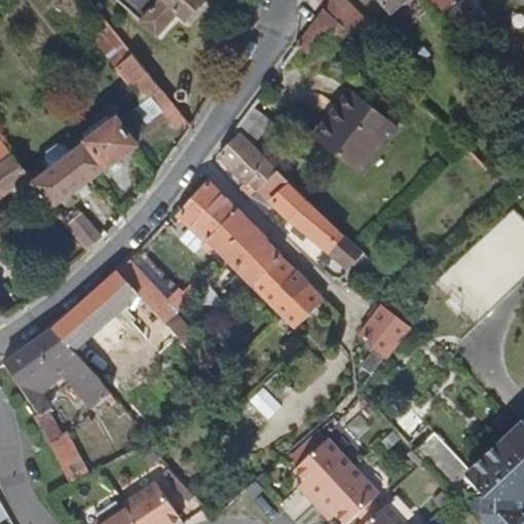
[(185,20),(201,0),(117,0),(156,34),(176,11),(185,20)]
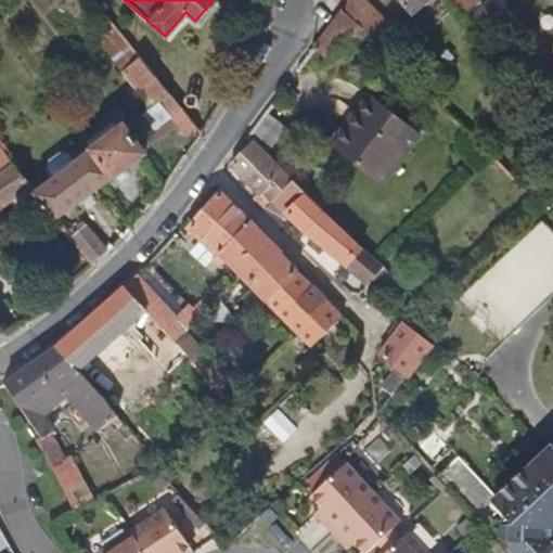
[(395,28),(364,0),(345,0),(339,9),(377,43),(395,28)]
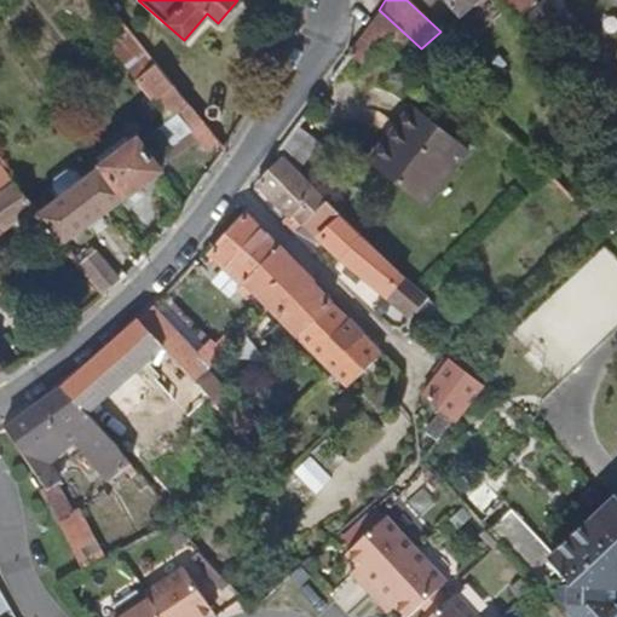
[(445,0),(460,15),(476,0),(445,0)]
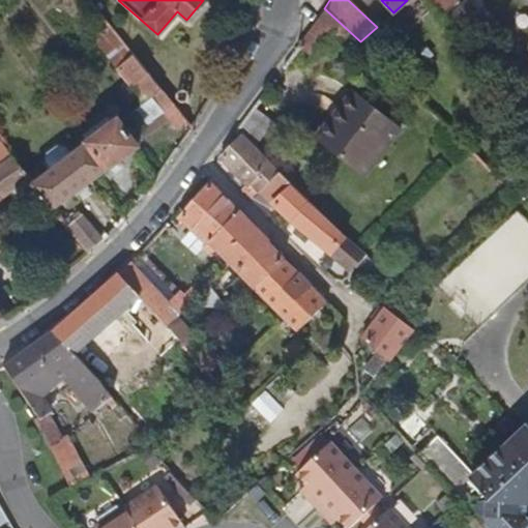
[(430,0),(442,13),(457,0),(430,0)]
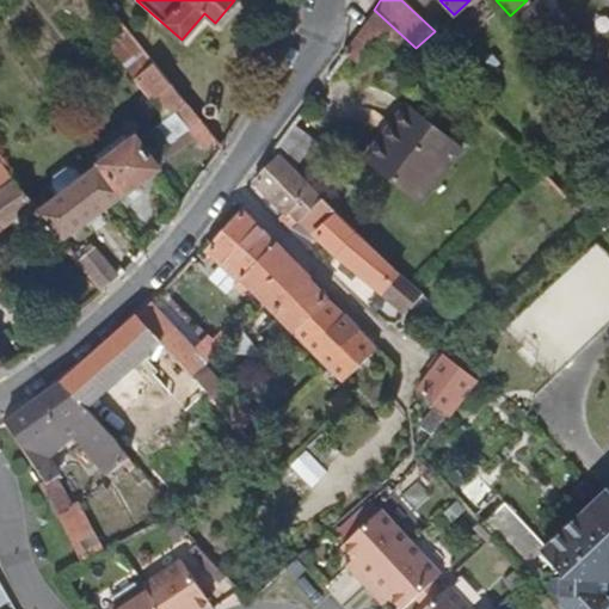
[(416,48),(374,10),(373,10),(348,43),(343,50),(362,66),(373,53),(380,57),(386,50),(401,63),(416,48)]
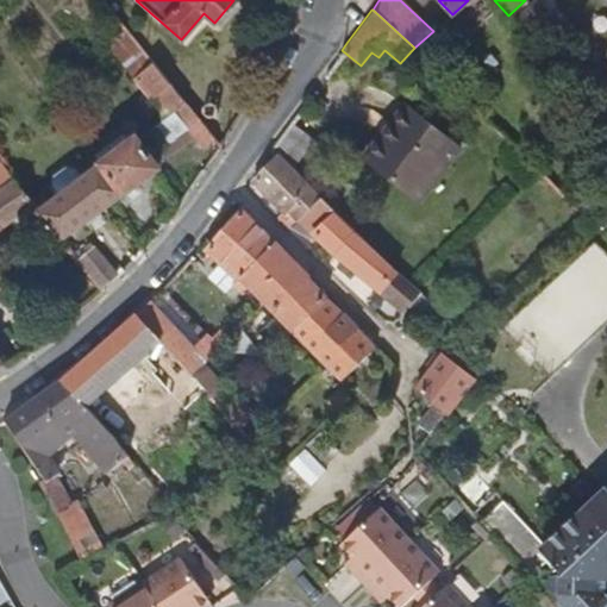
[(149,95),(168,81),(125,29),(107,43),(149,95)]
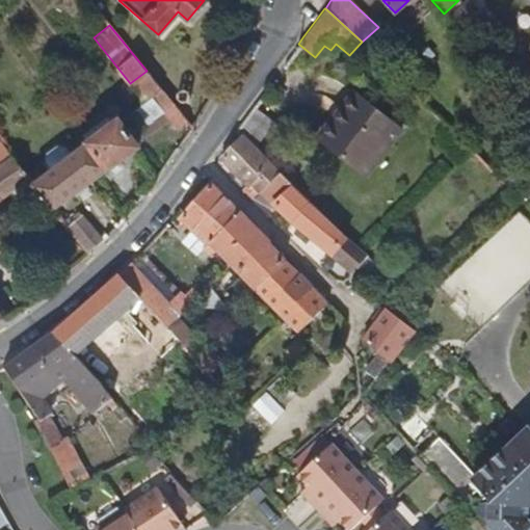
[(152,98),(162,89),(147,71),(130,83),(144,101),(129,113),(141,128),(142,127),(148,133),(167,117),(152,98)]
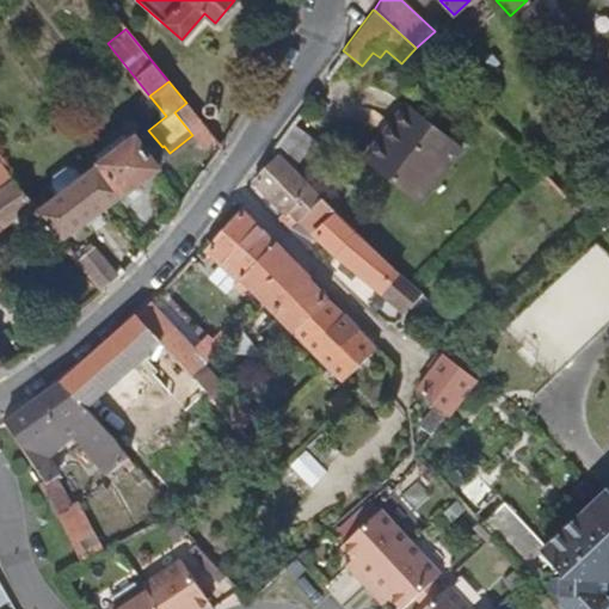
[(214,136),(186,103),(174,112),(192,135),(202,146),(214,136)]
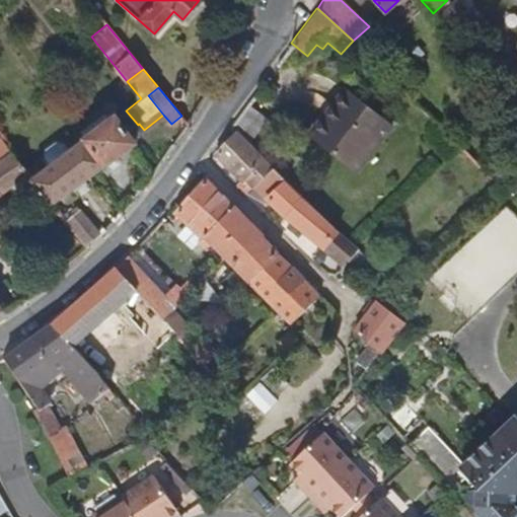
[(388,131),(347,91),(333,104),(337,108),(329,117),(325,113),(308,131),(342,162),(366,136),(375,145),(388,131)]
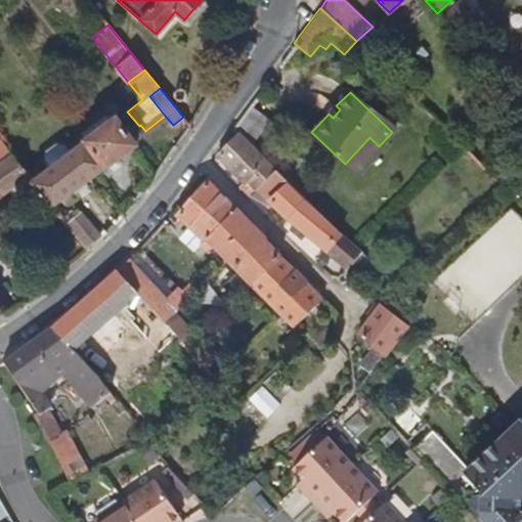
[(103,164),(133,142),(115,116),(84,138),(103,164)]
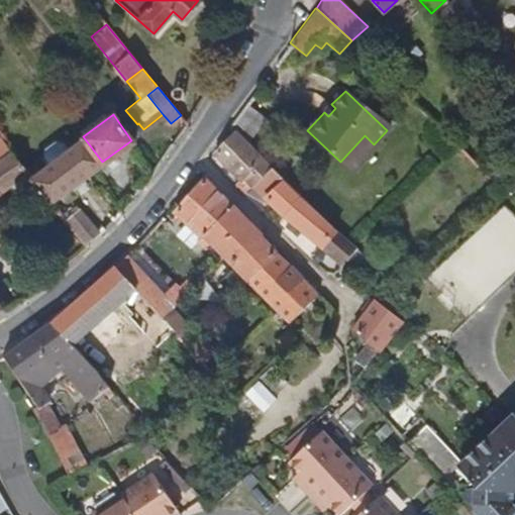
[(271,167),(231,131),(213,150),(238,178),(232,184),(242,194),(247,189),(271,167)]
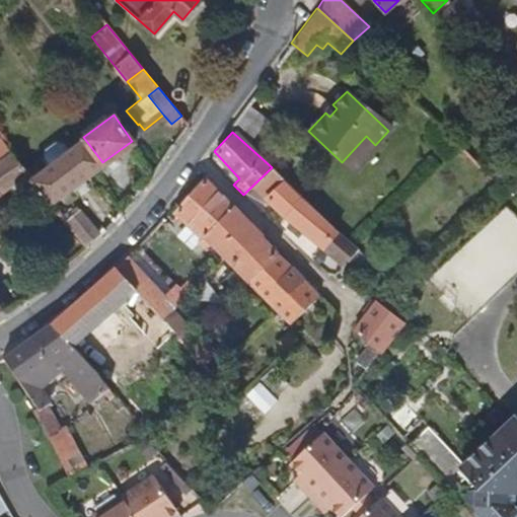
[(351,171),(375,145),(366,136),(342,162),(351,171)]
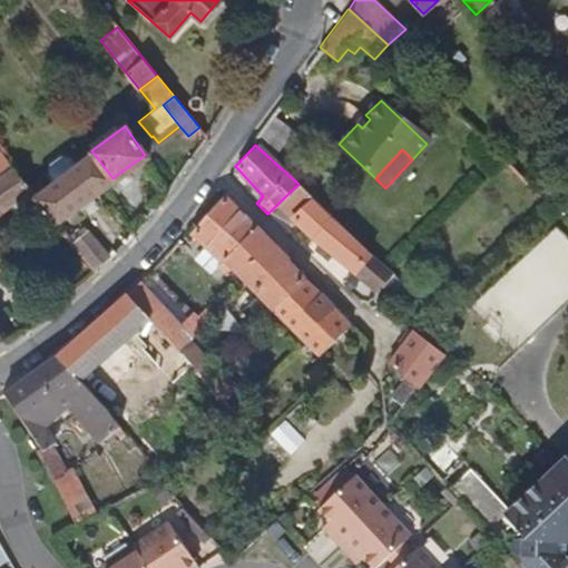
[(56,222),(100,188),(113,178),(91,150),(72,165),(65,155),(58,153),(46,162),(45,170),(51,179),(32,195),(37,202),(38,199),(56,222)]
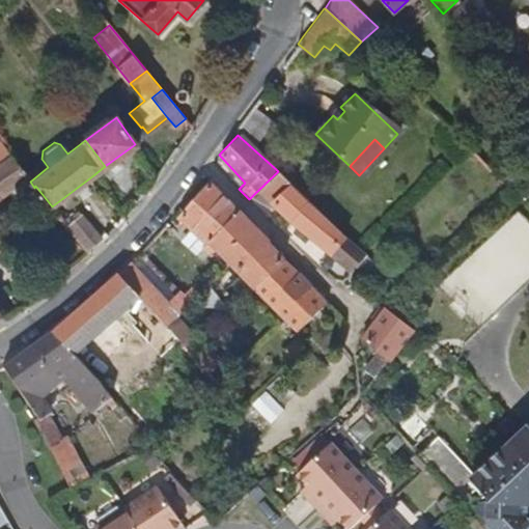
[(0,161),(9,154),(0,141),(0,161)]
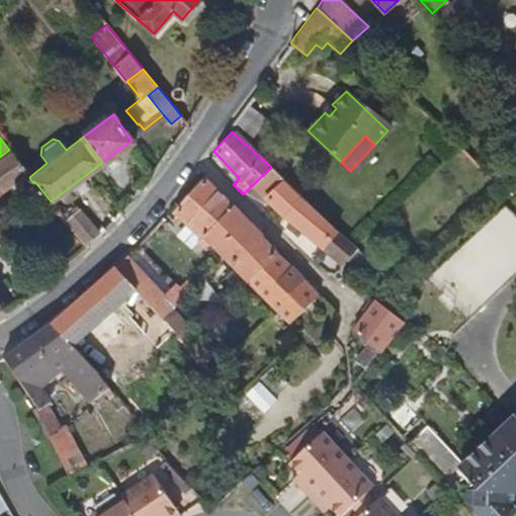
[(27,172),(9,150),(0,157),(0,191),(27,172)]
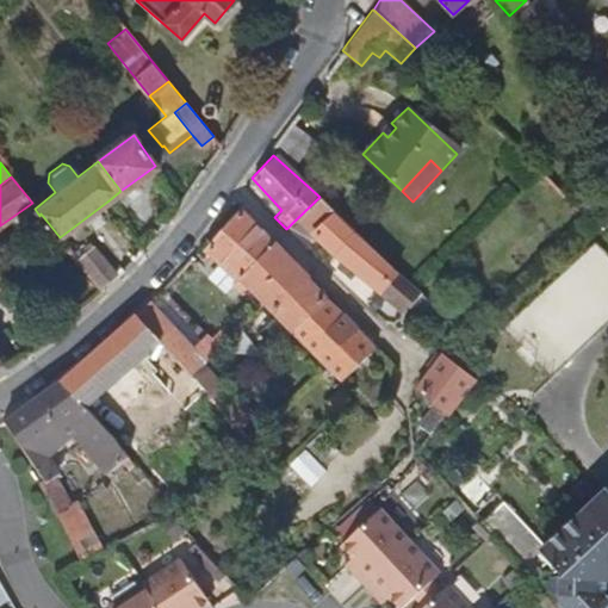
[(397,266),(320,197),(292,223),(310,240),(314,236),(379,287),(397,266)]
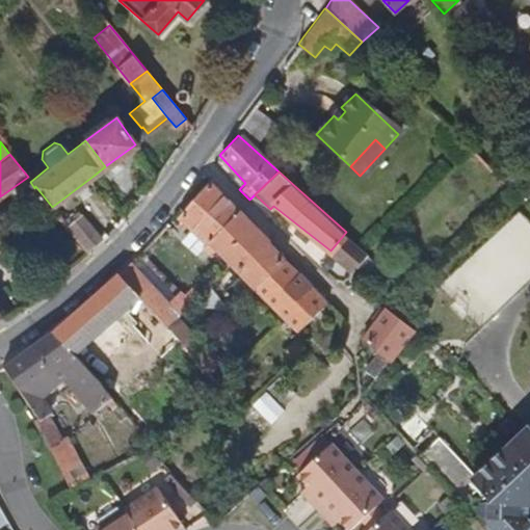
[(211,245),(240,212),(210,182),(177,218),(209,248),(211,245)]
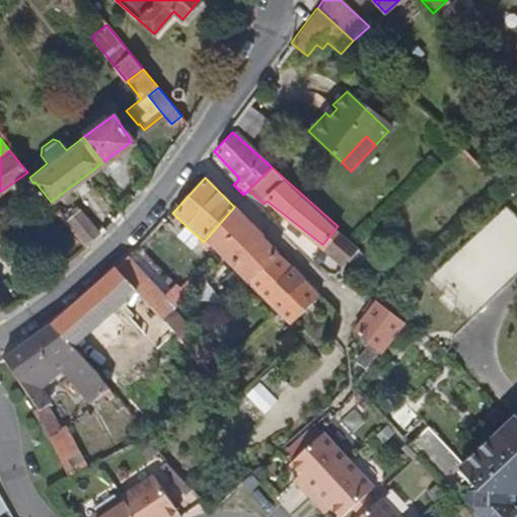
[(278,252),(260,236),(263,234),(234,207),(206,239),(226,257),(251,281),(278,252)]
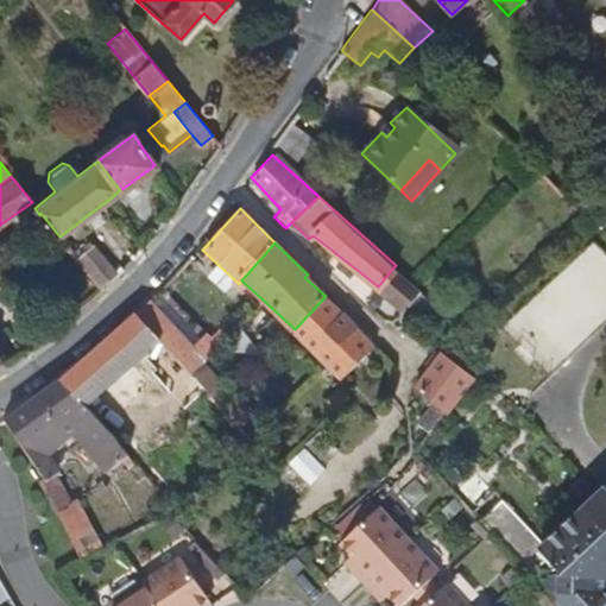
[(114,273),(89,245),(75,256),(100,286),(114,273)]
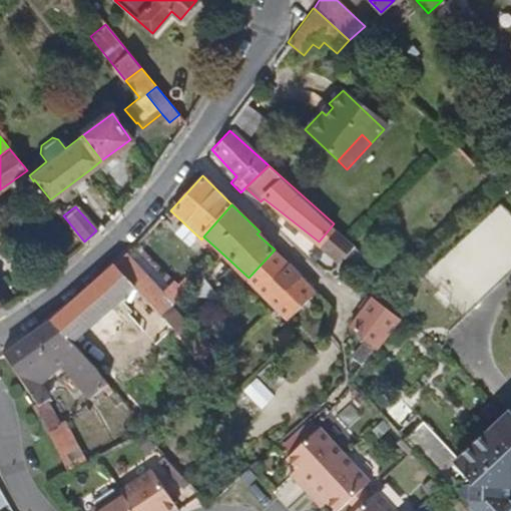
[(356,242),(334,223),(319,241),(341,260),(356,242)]
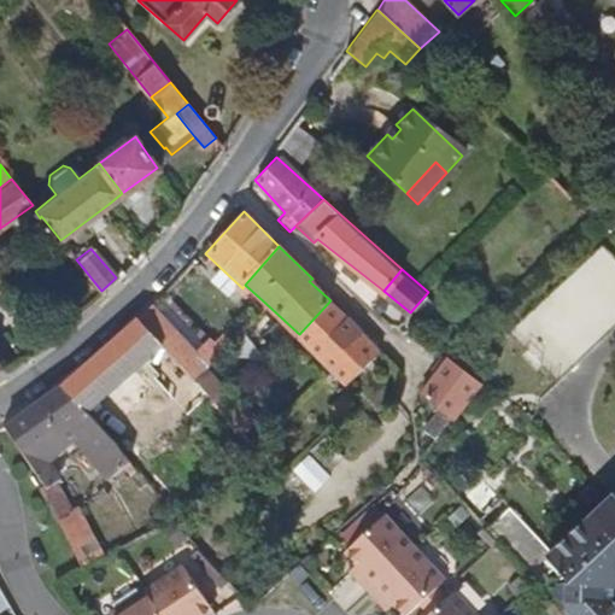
[(382,347),(331,300),(299,334),(353,382),(382,347)]
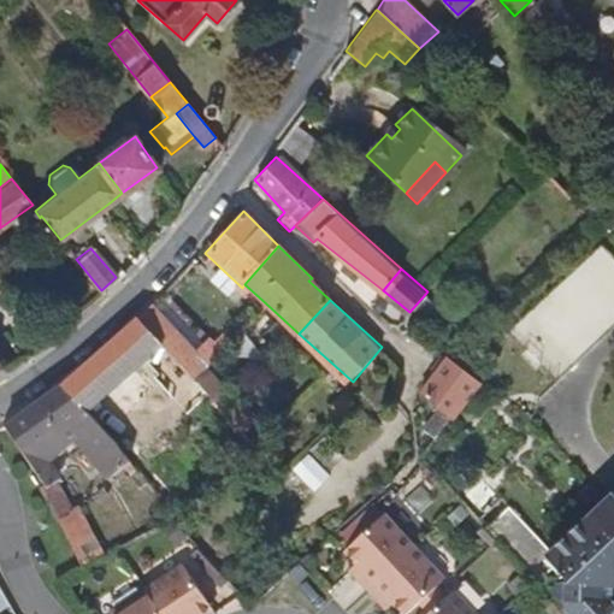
[(199,358),(148,303),(136,317),(194,378),(206,366),(230,343),(223,335),(199,358)]
